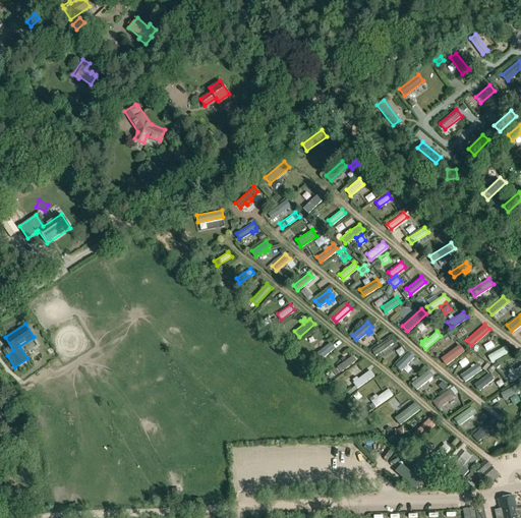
[(390,337),(371,350),(375,354),(393,342),(390,337)]
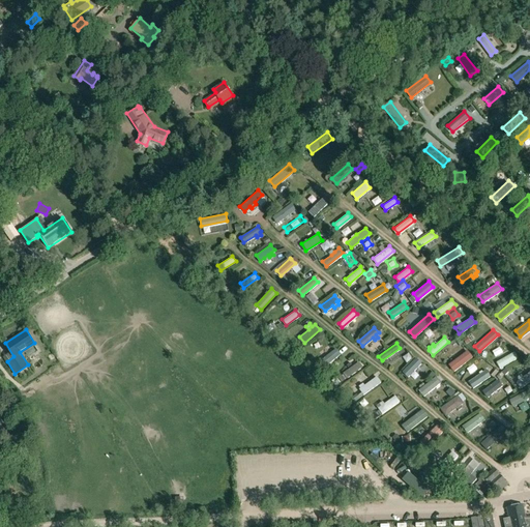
[(336,347),(321,360),(324,366),(341,352),(336,347)]
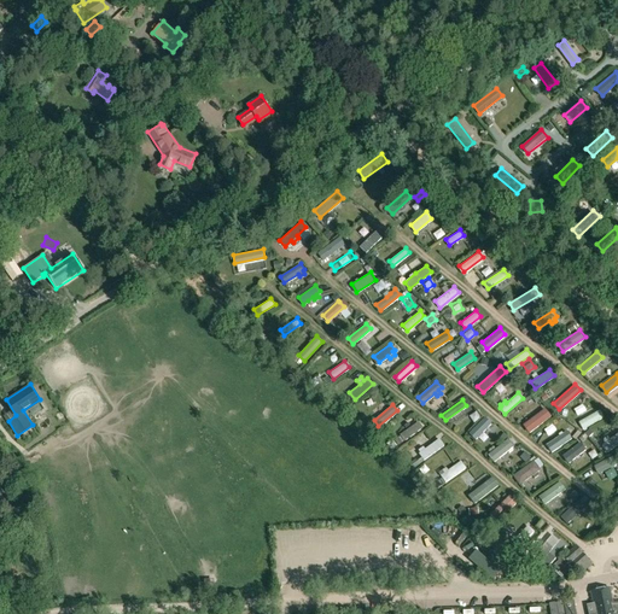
[(473,407),(465,410),(468,417),(477,413),(473,407)]
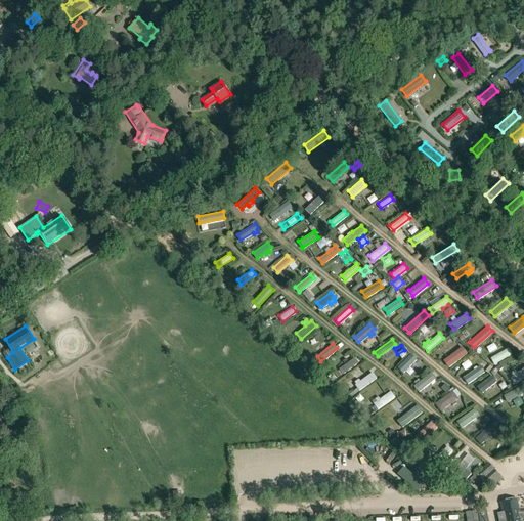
[(444,358),(449,365),(467,352),(462,346),(444,358)]
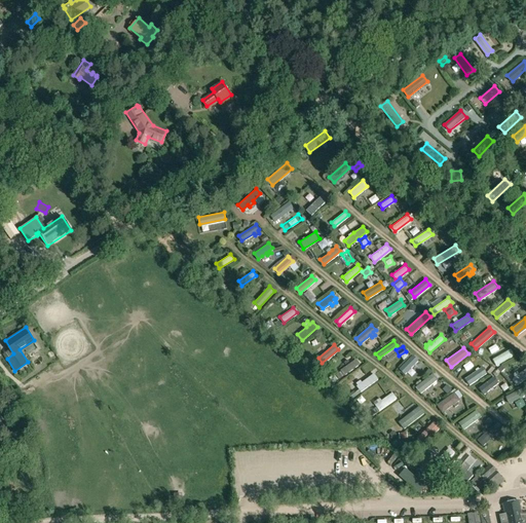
[(510,347),(492,358),(495,364),(514,353),(510,347)]
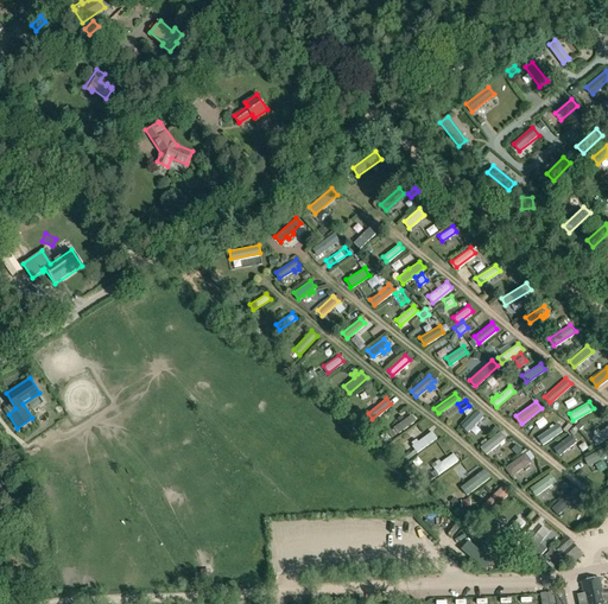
[(469,430),(483,413),(477,408),(463,424),(469,430)]
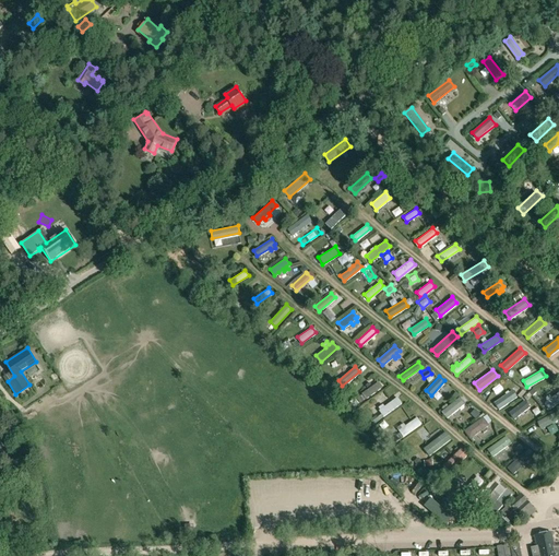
[(361,393),(361,394),(365,398),(382,386),(378,381),(361,393)]
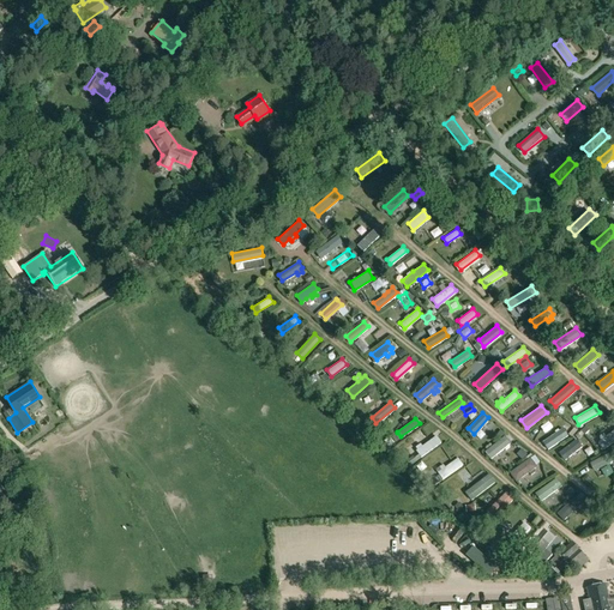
[(546,440),(549,446),(566,435),(561,429),(546,440)]
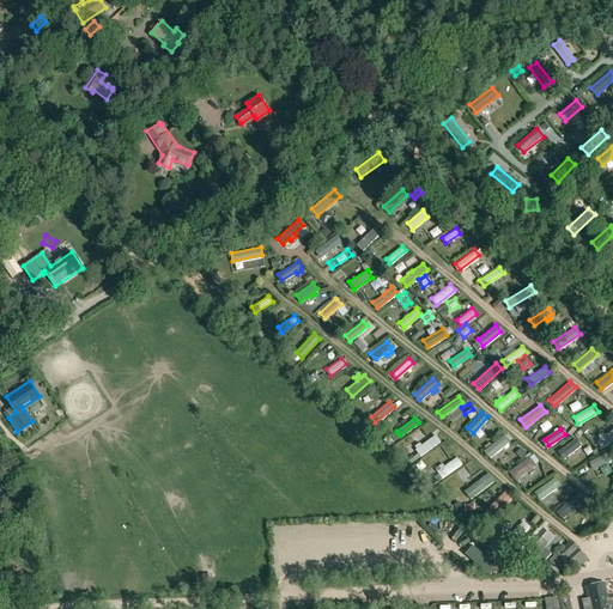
[(604,448),(612,439),(612,428),(605,434),(602,432),(599,434),(601,438),(598,440),(604,448)]
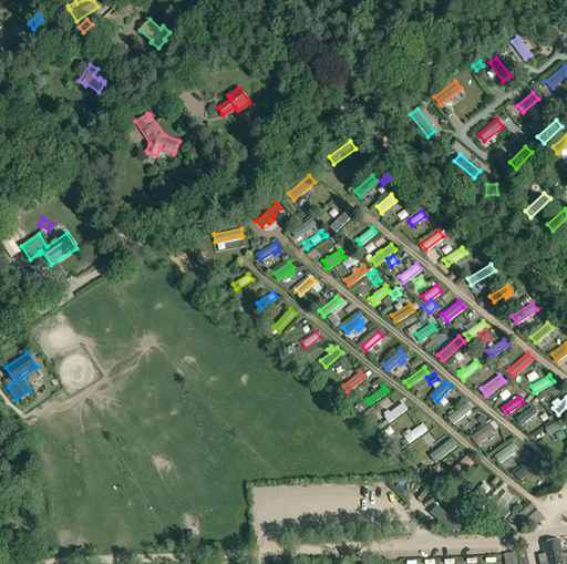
[(384,414),(389,421),(406,408),(402,401),(390,411),(388,408),(383,411),(385,413),(384,414)]
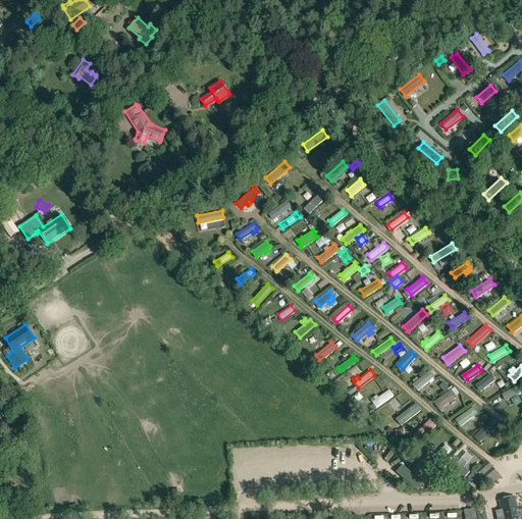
[(433,376),(428,370),(413,382),(417,388),(433,376)]
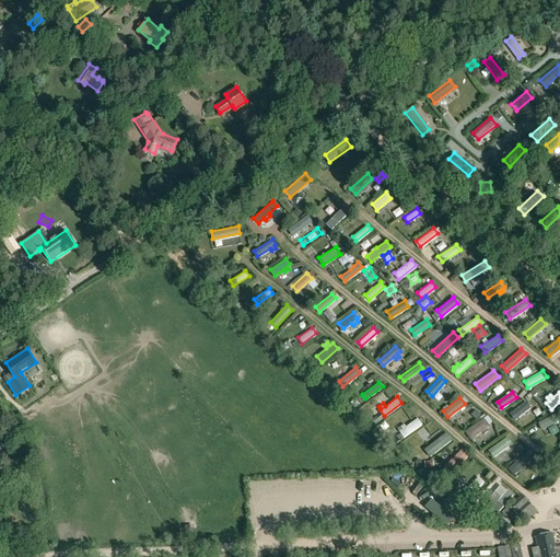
[(531,406),(526,399),(510,413),(515,419),(531,406)]
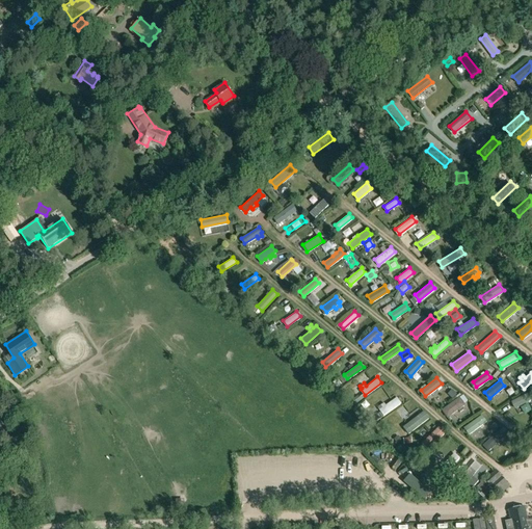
[(512,400),(516,407),(531,398),(531,393),(531,391),(512,400)]
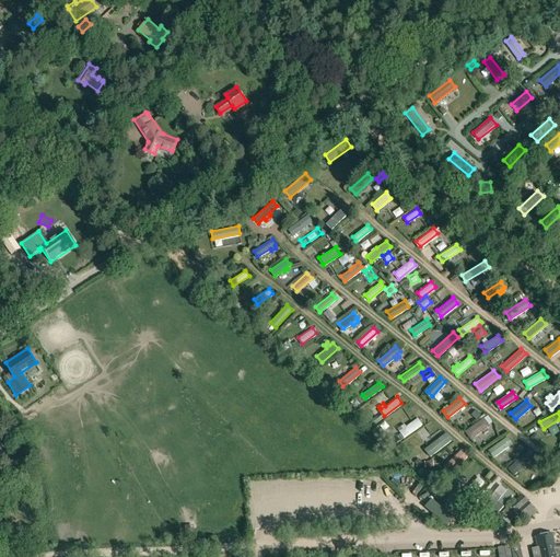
[(400,425),(403,428),(399,430),(404,437),(421,424),(417,417),(406,425),(404,422),(400,425)]
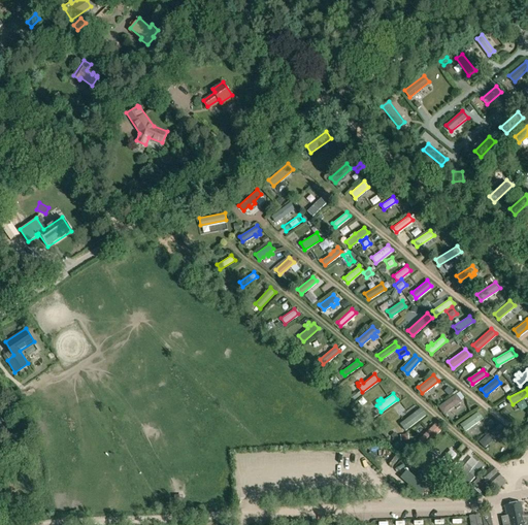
[(438,406),(443,413),(460,400),(456,393),(438,406)]
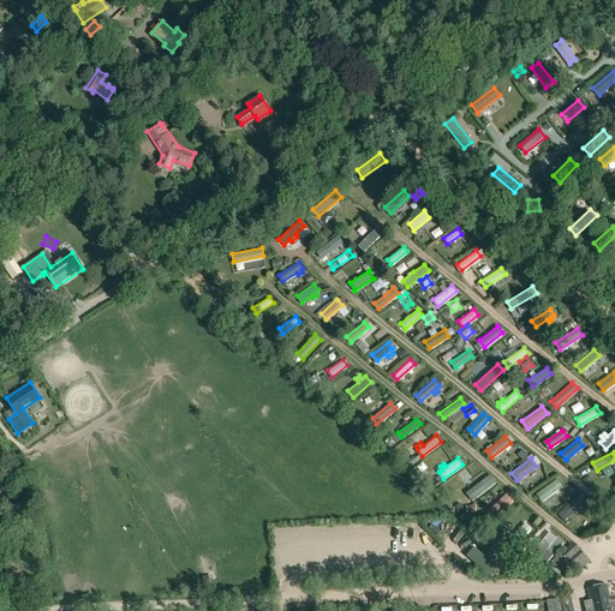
[(466,491),(472,499),(495,481),(489,474),(466,491)]
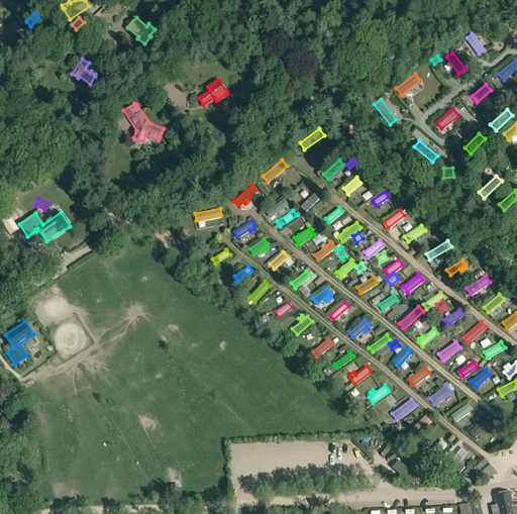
[(469,402),(450,415),(455,421),(473,408),(469,402)]
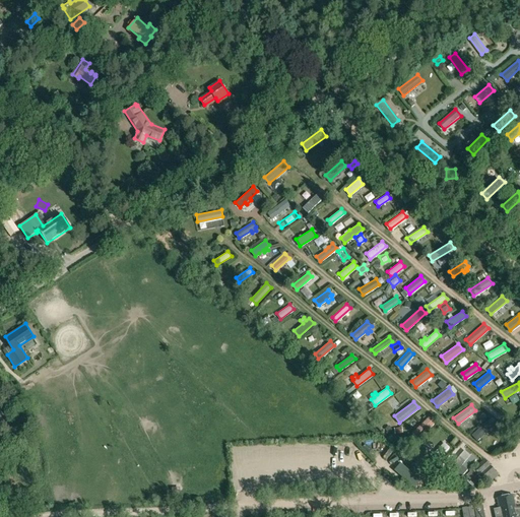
[(412,432),(418,438),(434,422),(429,416),(412,432)]
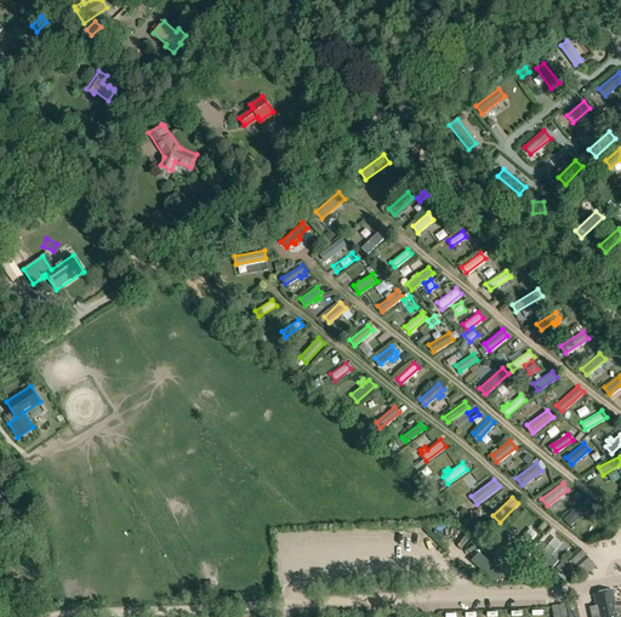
[(587,508),(581,501),(563,518),(569,525),(587,508)]
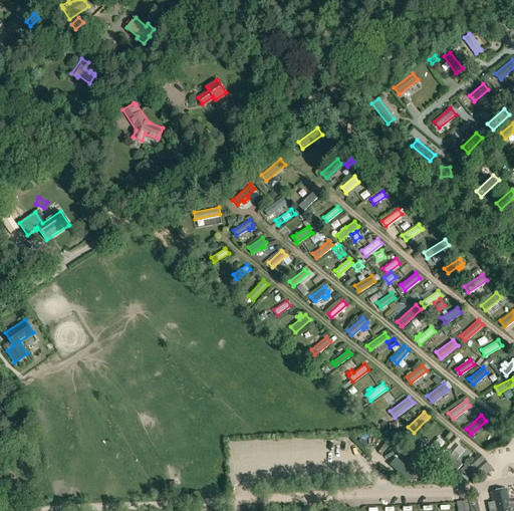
[(429,458),(444,442),(439,437),(424,453),(429,458)]
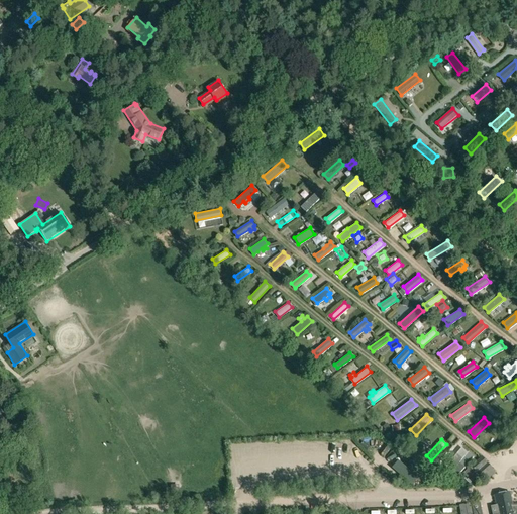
[(468,451),(451,470),(456,474),(473,456),(468,451)]
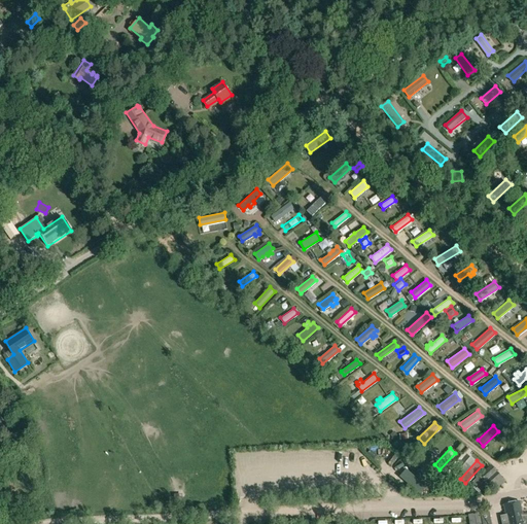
[(505,480),(491,464),(481,474),(480,473),(472,480),(481,489),(488,483),(495,489),(505,480)]
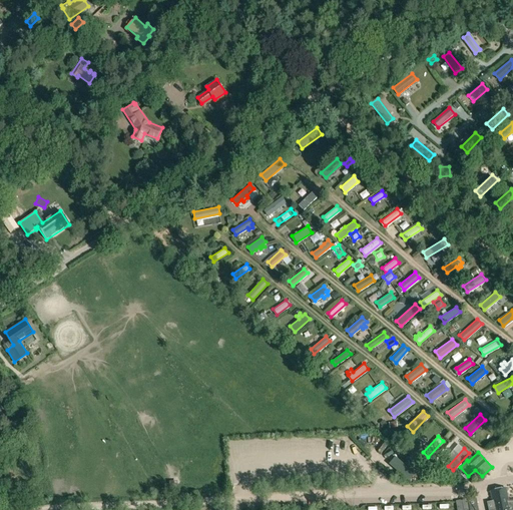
[(512,509),(512,497),(507,497),(505,487),(491,489),(495,509),(512,509)]
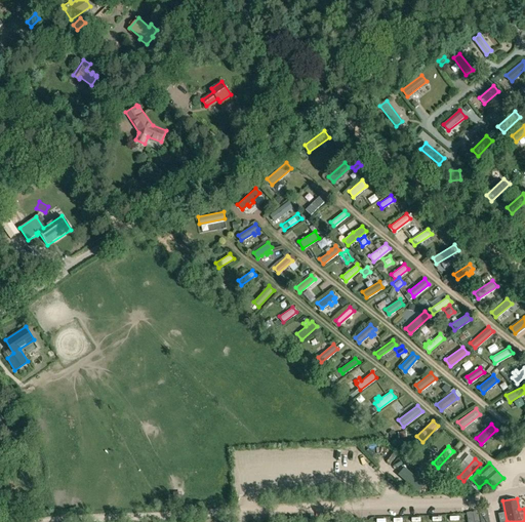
[(468,517),(468,521),(489,521),(487,512),(485,510),(482,508),(467,511),(468,517)]
